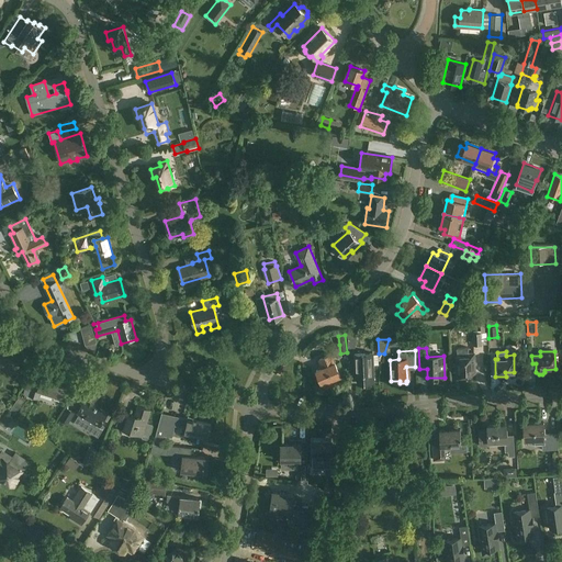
[(358,383),(374,382),(373,366),(373,364),(372,352),(355,353),(355,370),(358,370),(358,383)]
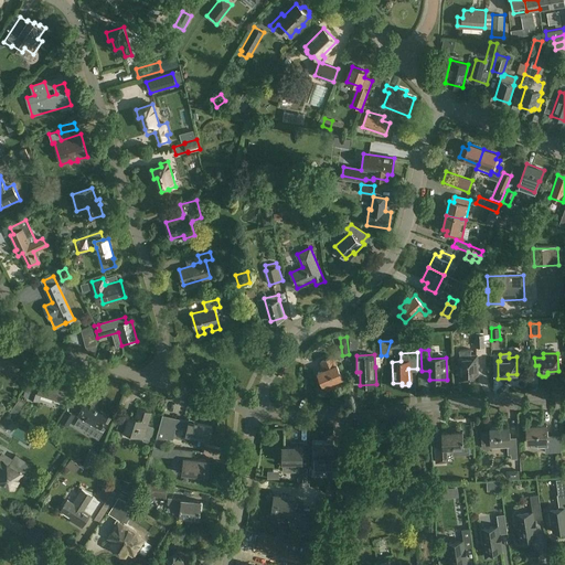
[(477,355),(470,355),(470,359),(459,360),(460,381),(469,380),(469,377),(470,377),(470,376),(478,376),(477,355)]
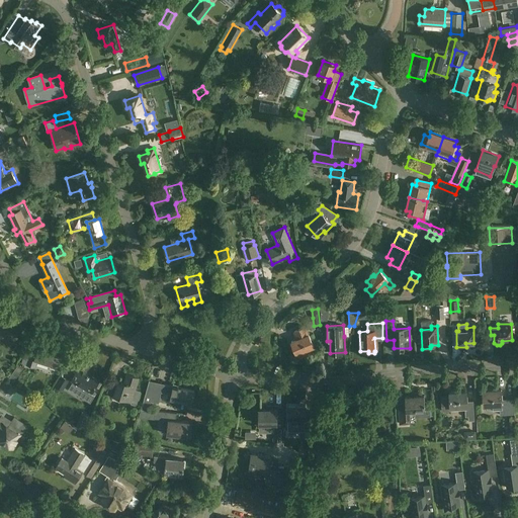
[(296,354),(314,346),(306,327),(294,332),(297,339),(291,342),(296,354)]
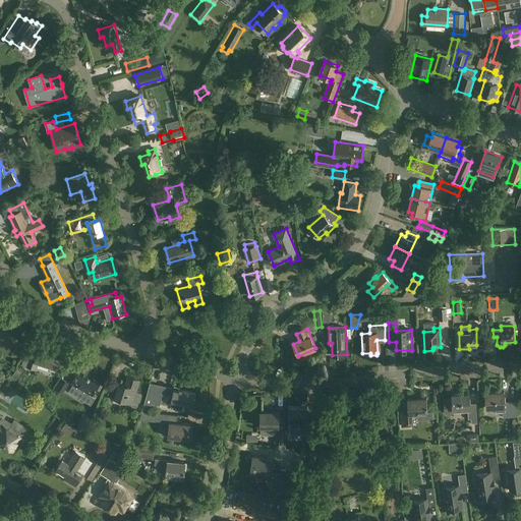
[(50,368),(57,371),(60,362),(53,359),(55,353),(40,348),(37,357),(31,355),(26,366),(36,369),(38,364),(50,368)]
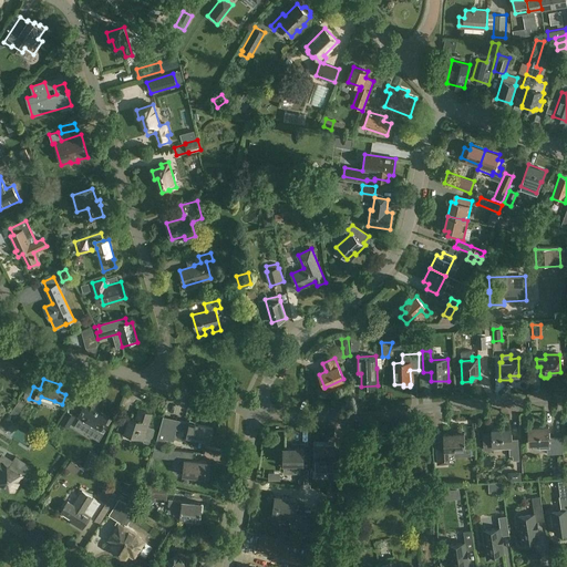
[(101,430),(109,418),(95,410),(99,397),(90,394),(88,402),(79,416),(86,421),(83,426),(96,434),(100,429),(101,430)]
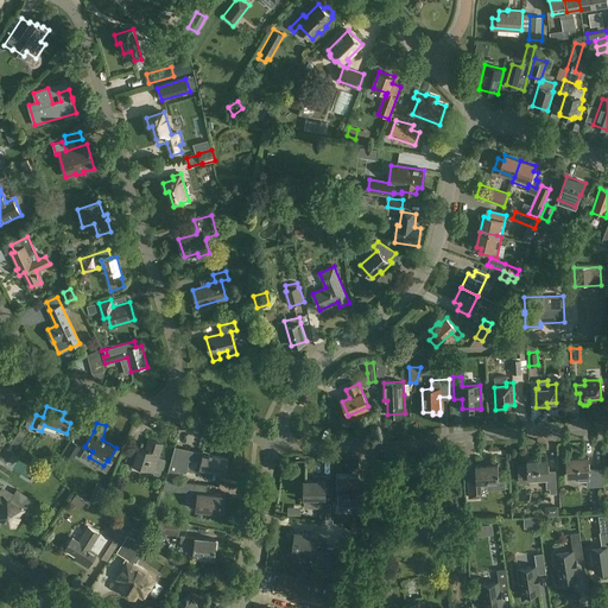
[(11,444),(17,449),(26,435),(20,431),(11,444)]
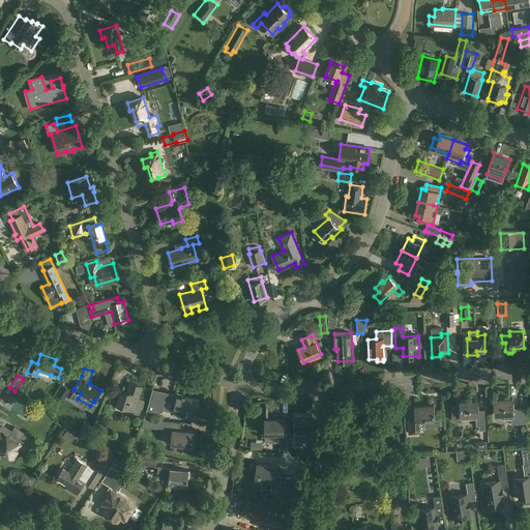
[(115,392),(115,390),(110,402),(116,404),(122,407),(134,410),(134,411),(135,413),(139,414),(140,413),(141,409),(142,410),(144,401),(139,399),(142,387),(130,383),(127,390),(121,388),(119,394),(115,392)]
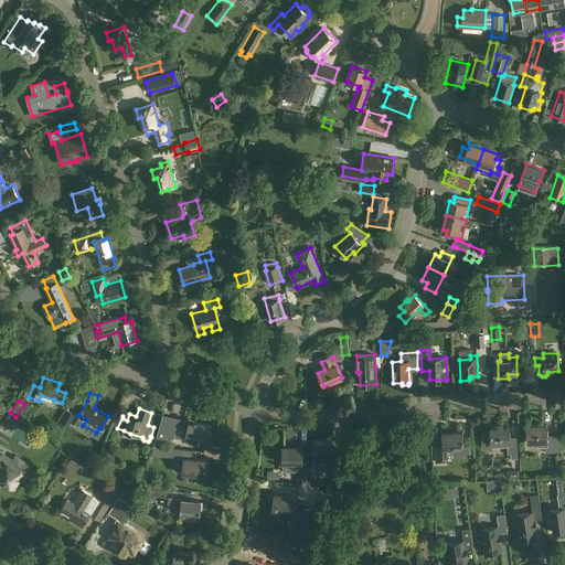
[(75,415),(67,411),(61,422),(68,426),(75,415)]
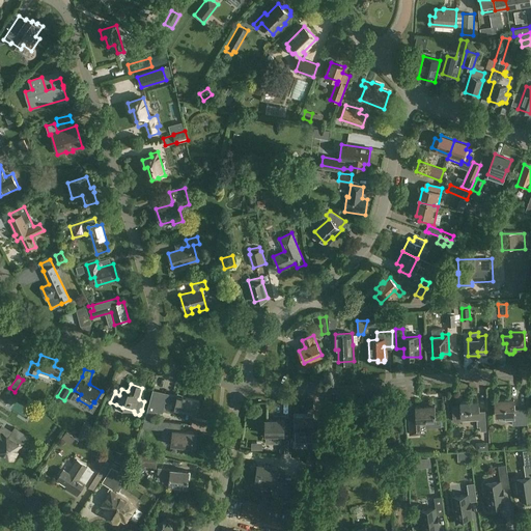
[(9,400),(12,395),(3,389),(1,392),(0,390),(0,399),(3,395),(9,400)]
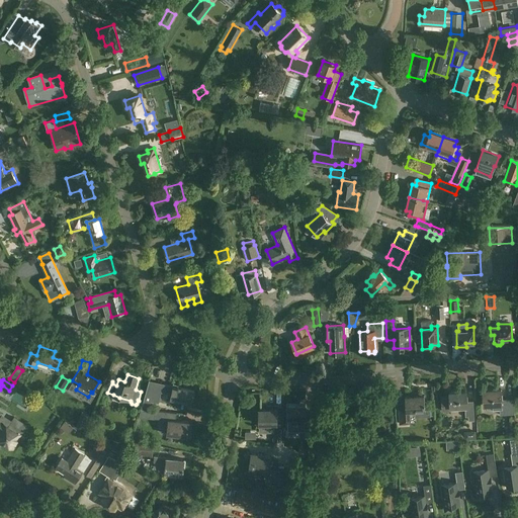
[(150,381),(141,409),(144,409),(149,410),(151,402),(159,403),(161,393),(172,395),(170,402),(178,403),(179,401),(192,403),(195,392),(179,387),(179,386),(178,386),(177,387),(150,381)]
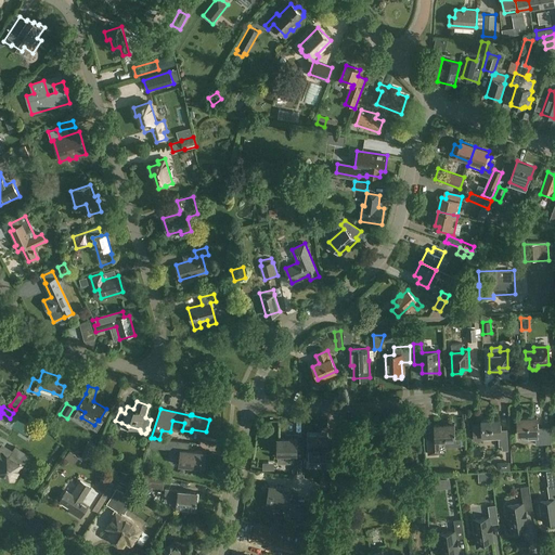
[(537,417),(517,418),(518,436),(528,435),(528,439),(536,439),(536,446),(552,444),(551,429),(538,429),(537,417)]
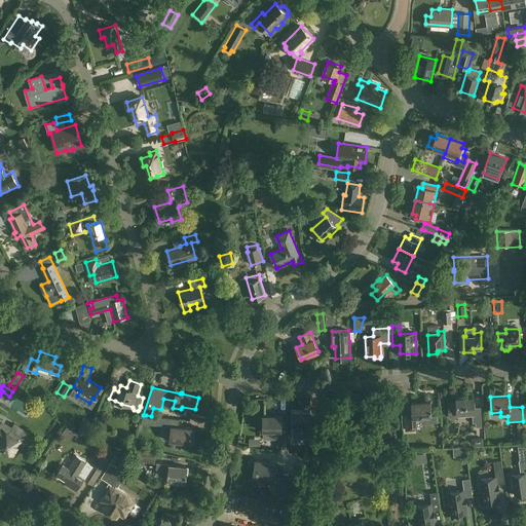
[(481,409),(475,409),(474,398),(456,399),(456,405),(448,406),(449,418),(458,417),(457,415),(473,414),(473,424),(476,423),(476,426),(482,426),(481,409)]
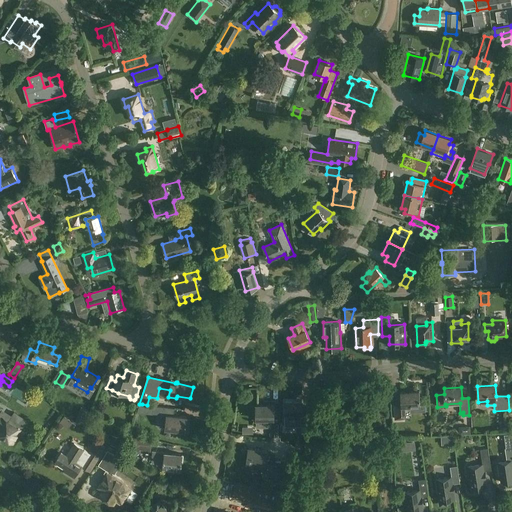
[(395,419),(403,419),(402,407),(410,406),(410,412),(426,412),(425,404),(420,405),(419,391),(400,392),(401,400),(394,400),(395,419)]
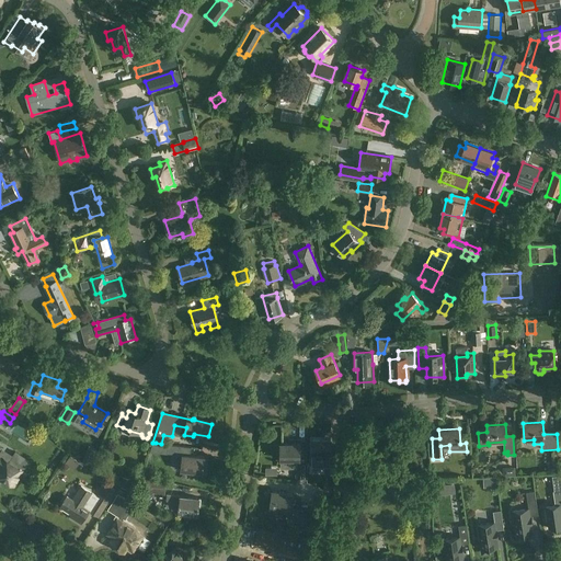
[(338,458),(331,458),(331,439),(311,439),(311,454),(312,464),(321,464),(321,454),(327,454),(327,464),(330,464),(330,473),(338,473),(338,458)]
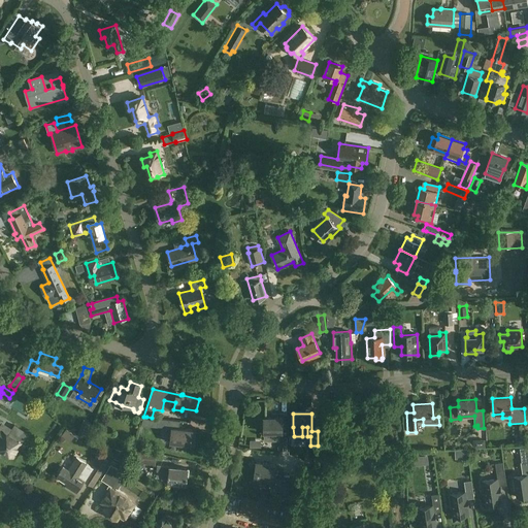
[(264,432),(264,440),(279,440),(279,450),(287,450),(287,437),(283,437),(283,418),(264,418),(264,424),(262,424),(262,432),(264,432)]
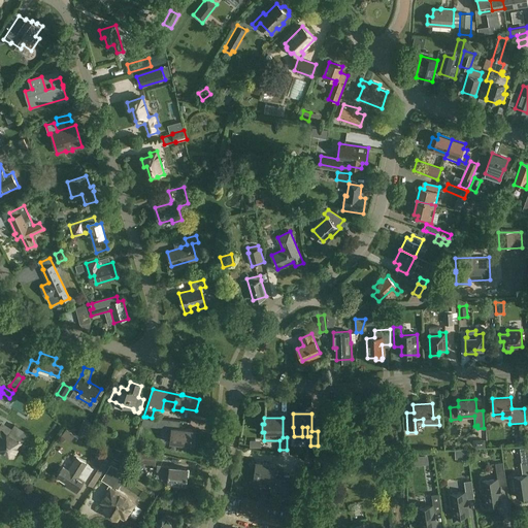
[(191,446),(193,430),(179,428),(180,421),(159,419),(158,426),(172,428),(170,443),(191,446)]
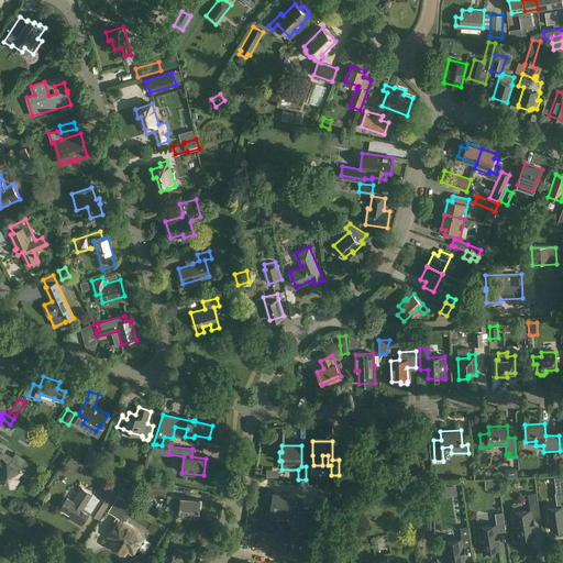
[(0,477),(14,487),(25,470),(25,471),(31,462),(15,452),(13,456),(2,450),(0,454),(0,453),(0,477)]
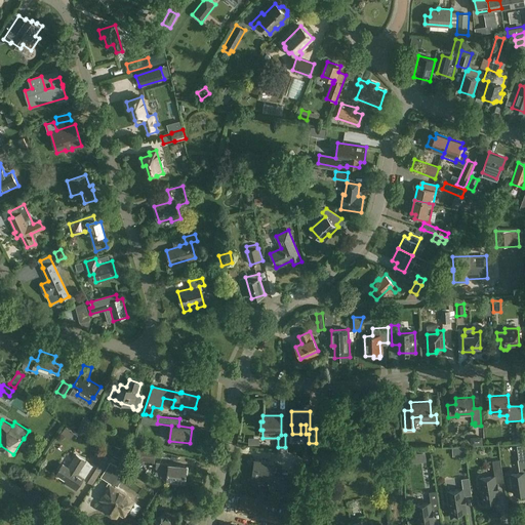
[(115,446),(113,455),(122,457),(123,447),(115,446)]
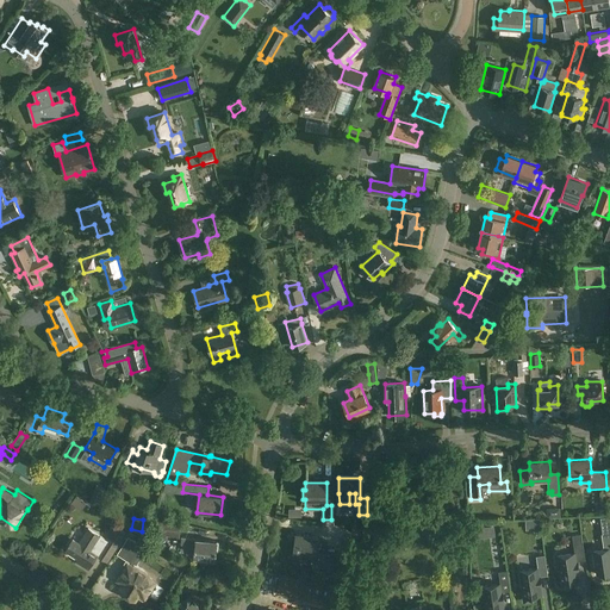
[(179,536),(180,523),(168,522),(160,522),(159,534),(167,534),(167,535),(179,536)]
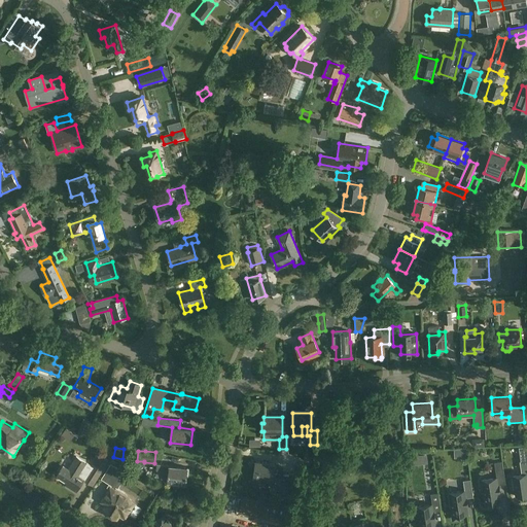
[(93,466),(92,467),(101,472),(108,460),(100,455),(93,466)]
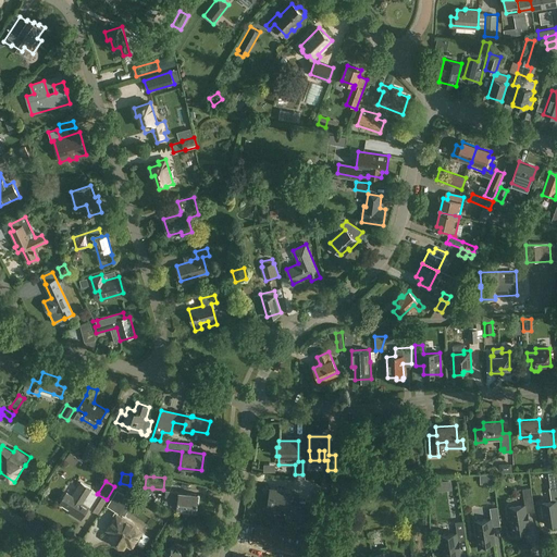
[(97,494),(98,493),(81,483),(72,496),(66,493),(61,503),(63,504),(62,506),(69,510),(70,508),(76,512),(75,516),(82,520),(97,494)]
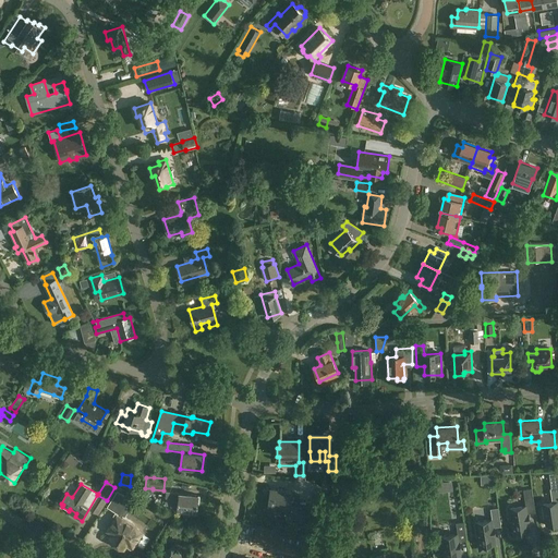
[(557,487),(552,489),(553,504),(543,505),(546,526),(554,525),(554,528),(557,526),(557,487)]
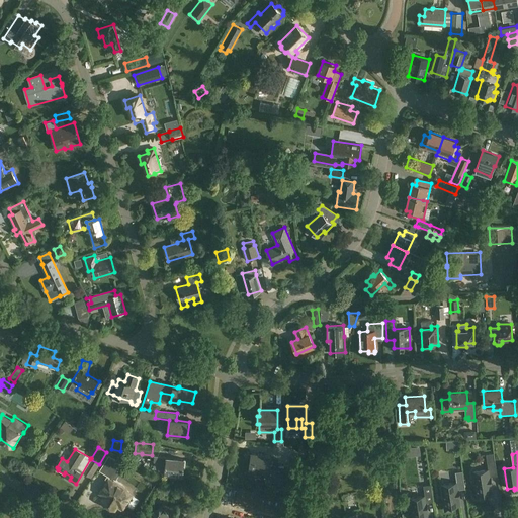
[(291,472),(285,472),(285,467),(278,467),(277,459),(272,459),(272,457),(252,454),(249,471),(262,472),(262,470),(270,471),(270,469),(278,470),(278,487),(291,487),(291,472)]
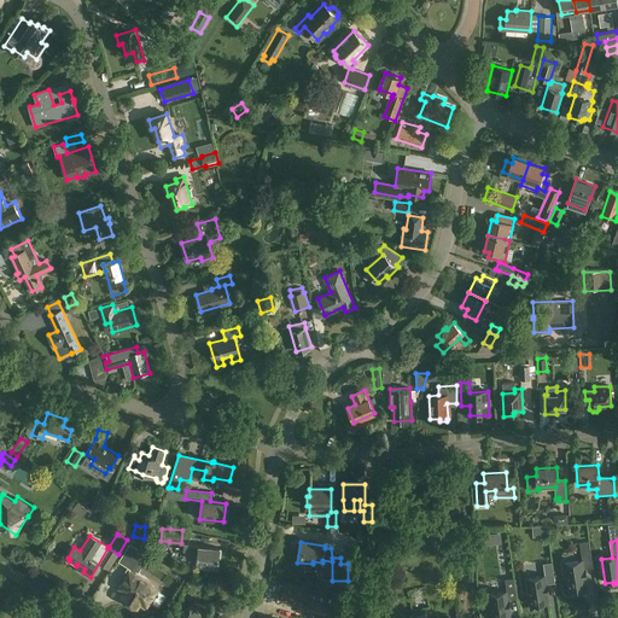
[(583,561),(565,564),(570,596),(578,594),(578,589),(588,588),(587,579),(586,570),(594,569),(589,542),(581,543),(583,561)]
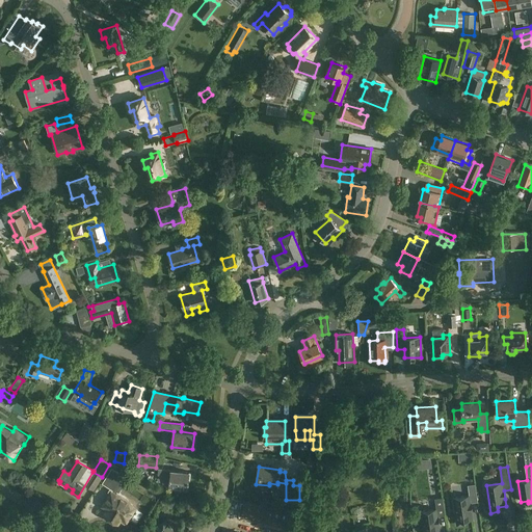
[(187,488),(188,482),(189,482),(190,473),(159,469),(158,478),(169,479),(169,480),(170,480),(169,486),(187,488)]
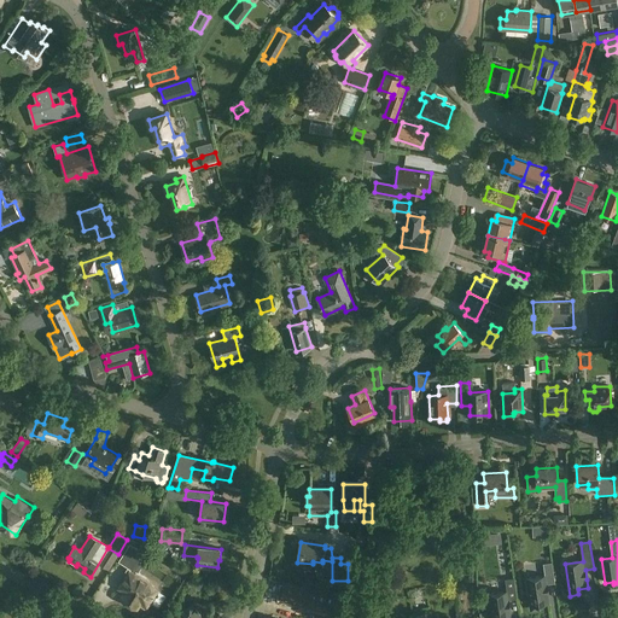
[(543,564),(546,577),(526,579),(531,611),(541,610),(540,605),(549,604),(548,595),(549,594),(548,586),(555,584),(553,563),(543,564)]
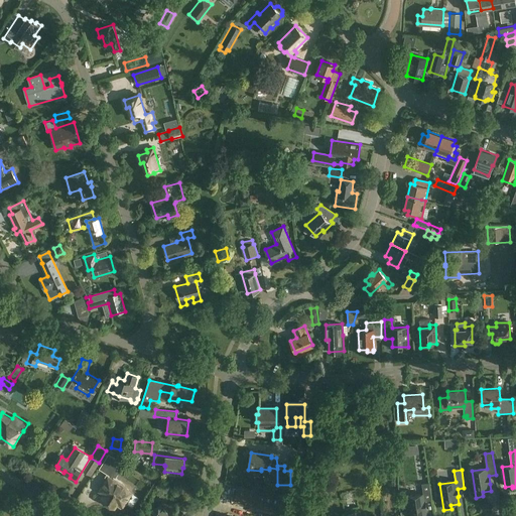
[(125,484),(110,474),(99,491),(104,495),(101,500),(115,508),(118,503),(123,507),(126,502),(132,506),(138,497),(123,487),(125,484)]
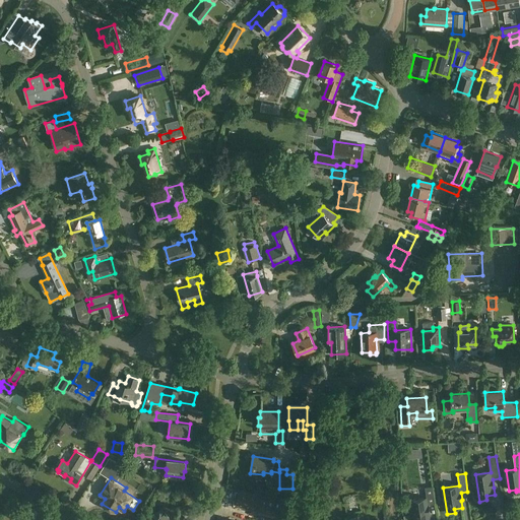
[(329,486),(320,483),(315,498),(324,501),(329,486)]
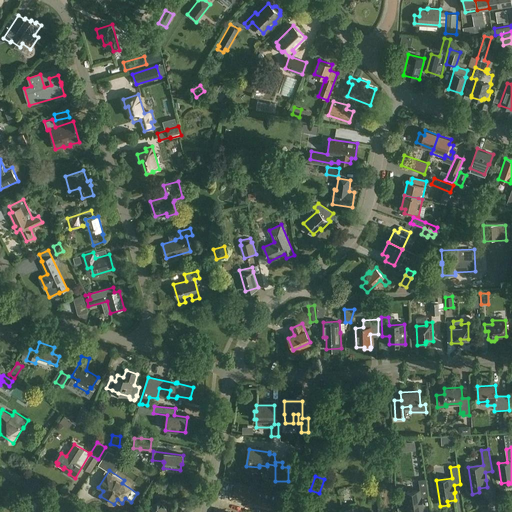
[(168,484),(157,478),(155,484),(165,489),(168,484)]
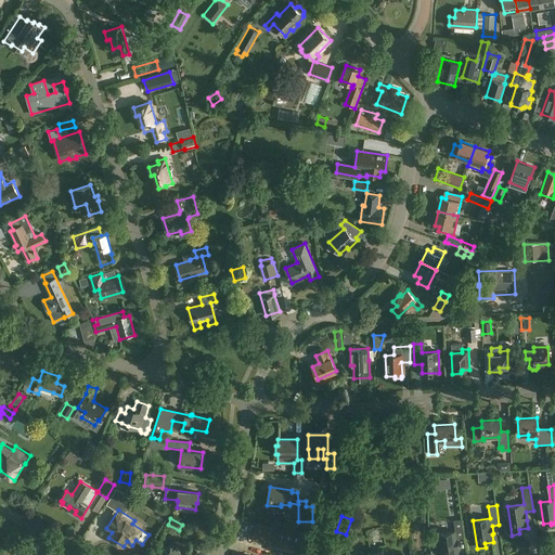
[(465,539),(462,519),(454,520),(455,531),(439,534),(441,554),(459,554),(459,549),(457,540),(465,539)]
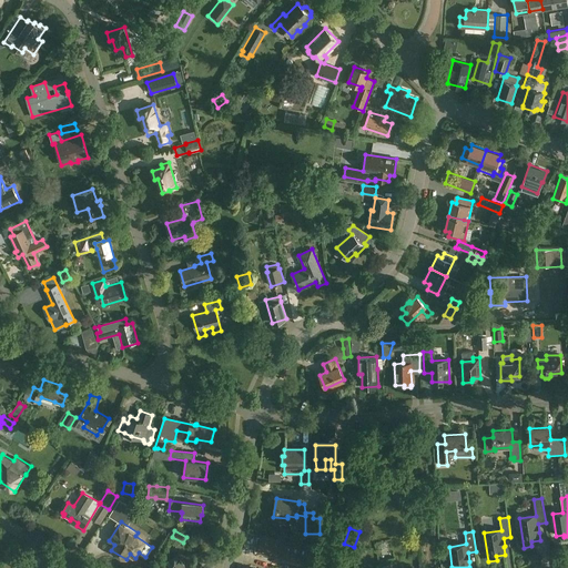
[(307,564),(311,546),(262,536),(259,554),(307,564)]
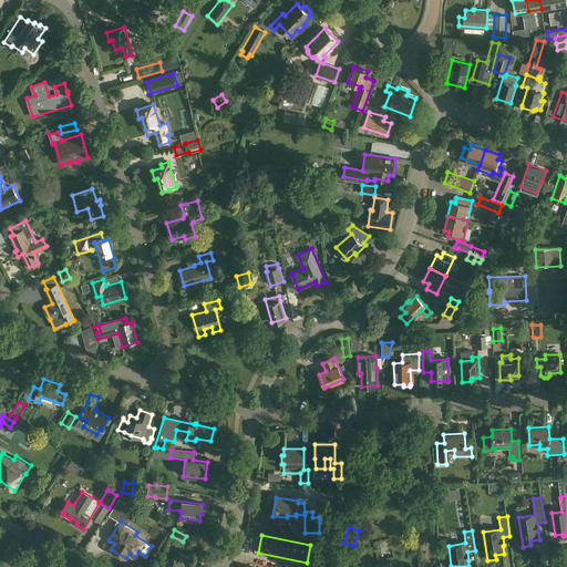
[(173,566),(191,566),(186,560),(185,562),(179,554),(168,562),(173,566)]
